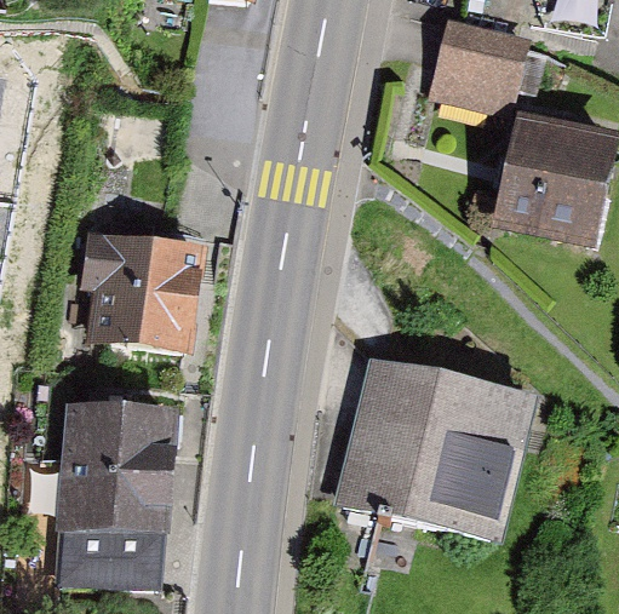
[(522,33),(451,18),(436,90),(506,104),(522,33)]
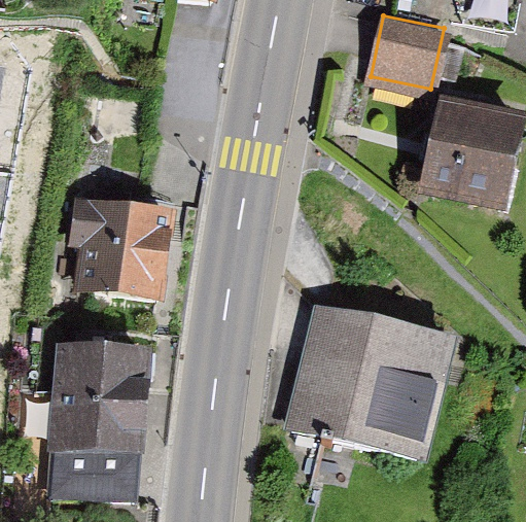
[(506,205),(523,109),(441,96),(425,192),(506,205)]
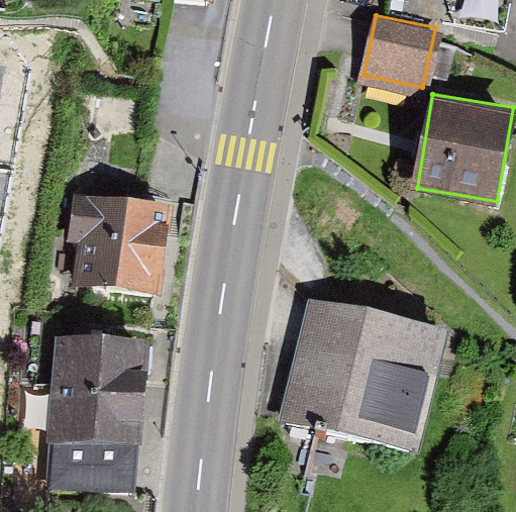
[(160,292),(170,204),(73,193),(68,238),(80,239),(75,283),(160,292)]
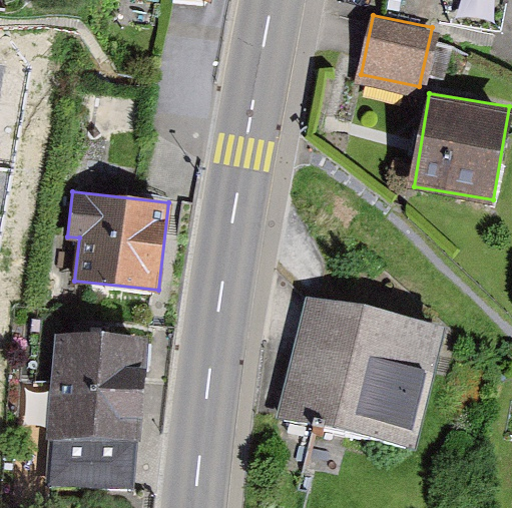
[(415,445),(442,325),(306,294),(278,414),(415,445)]
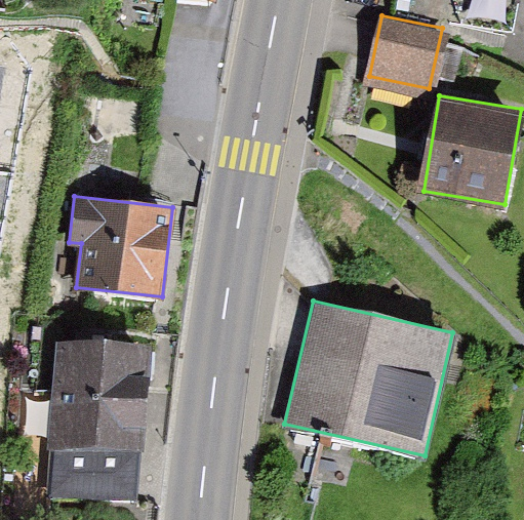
[(57,336),(47,493),(137,498),(148,342),(57,336)]
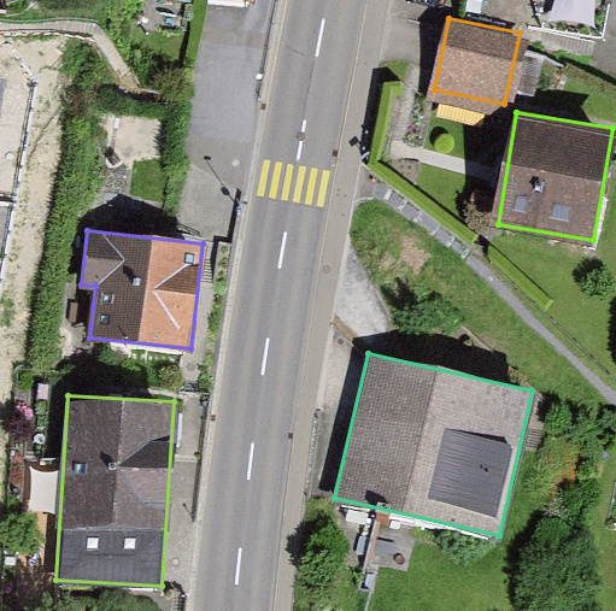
All buildings are outlined.
